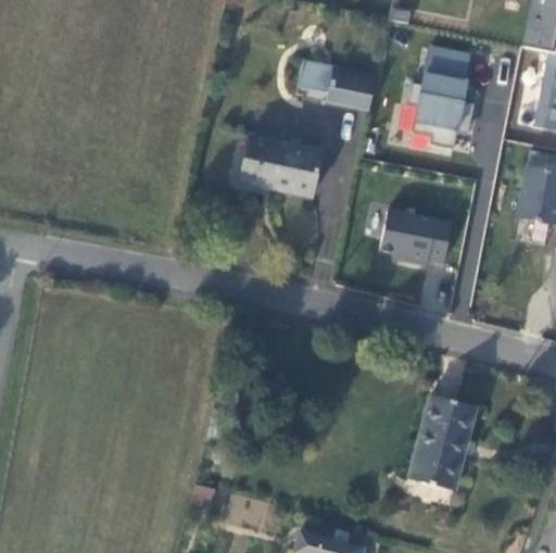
[(555,51),(555,0),(530,0),(521,45),(555,51)]
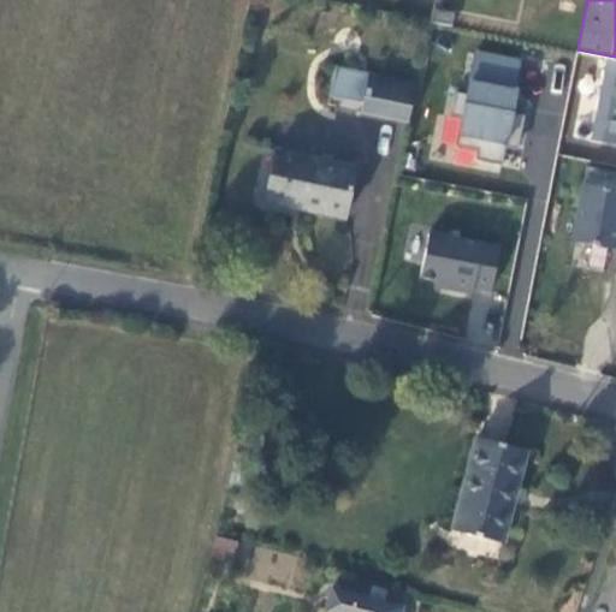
[(430,18),(451,23),(454,11),(432,7),(430,18)]
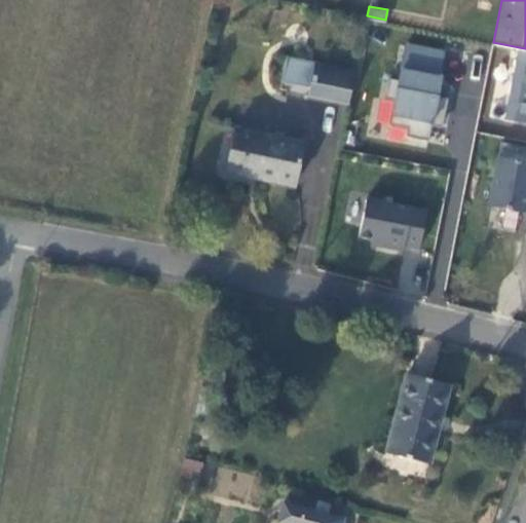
[(390,123),(408,126),(406,137),(426,141),(429,123),(442,126),(448,96),(436,92),(444,49),(406,42),(399,79),(389,77),(385,99),(395,101),(390,123)]
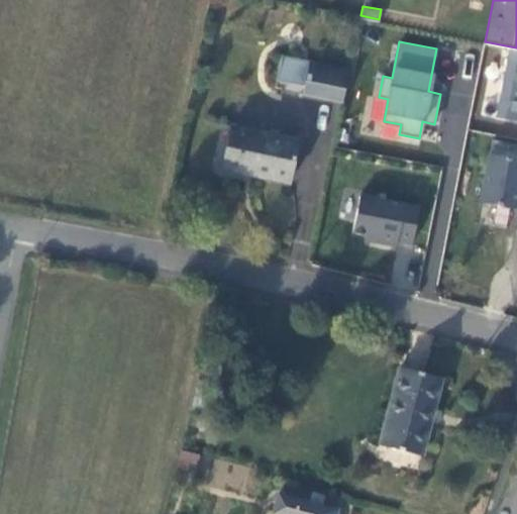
[(497,117),(516,120),(516,52),(510,50),(497,117)]
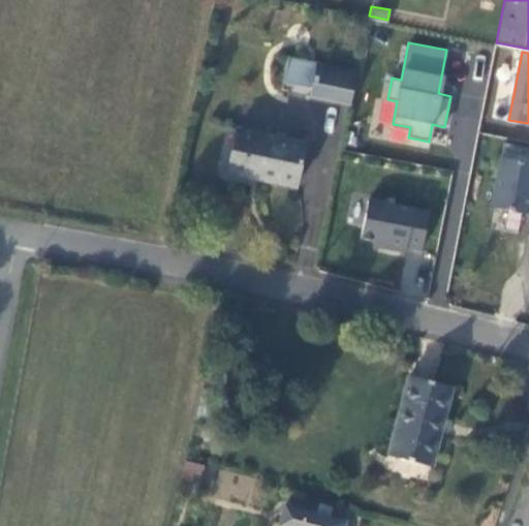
[(283,80),(311,86),(316,61),(288,56),(283,80)]
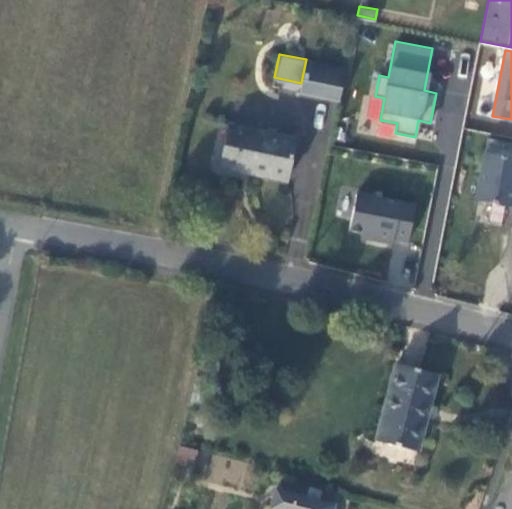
[(306,59),(301,83),(300,90),(339,98),(345,68),(306,59)]
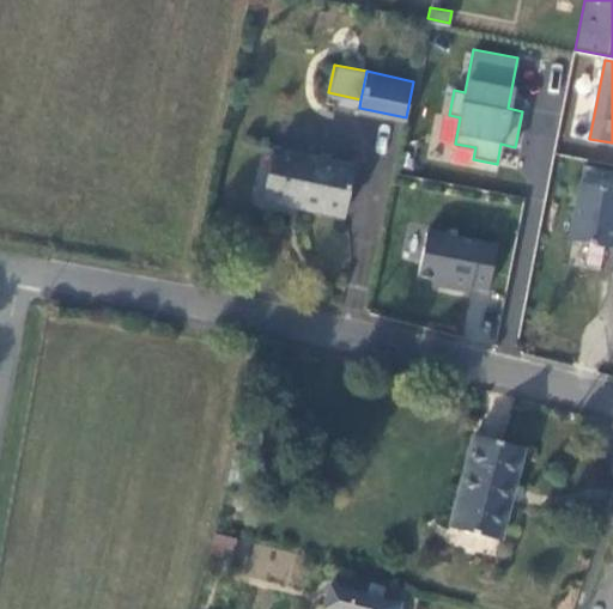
[(343,214),(353,164),(273,146),(262,198),(343,214)]
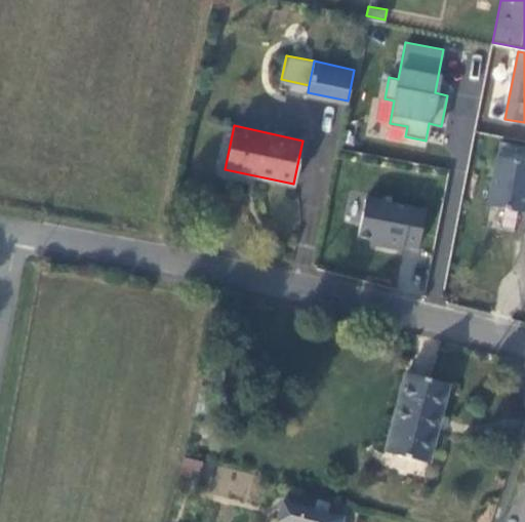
[(524,209),(524,144),(499,139),(487,203),(524,209)]
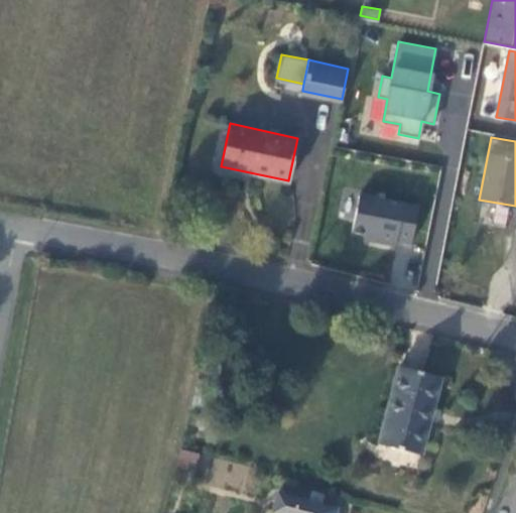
[(351,231),(365,234),(363,239),(395,245),(396,240),(410,243),(418,205),(359,194),(351,231)]
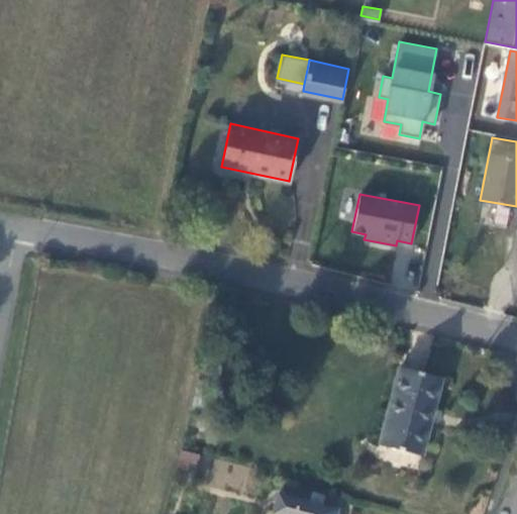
[(420,453),(440,376),(399,365),(379,443),(420,453)]
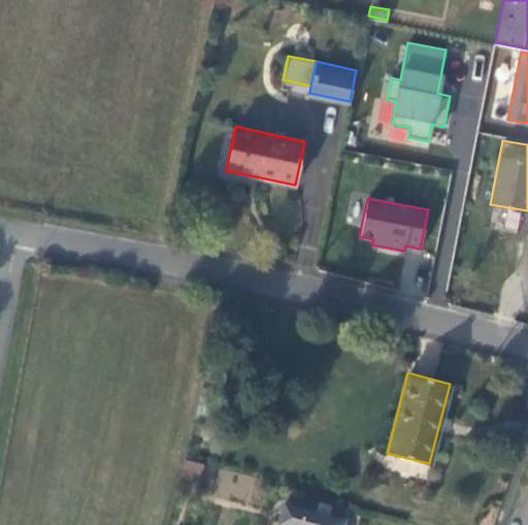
[(180,476),(199,481),(203,462),(185,457),(180,476)]
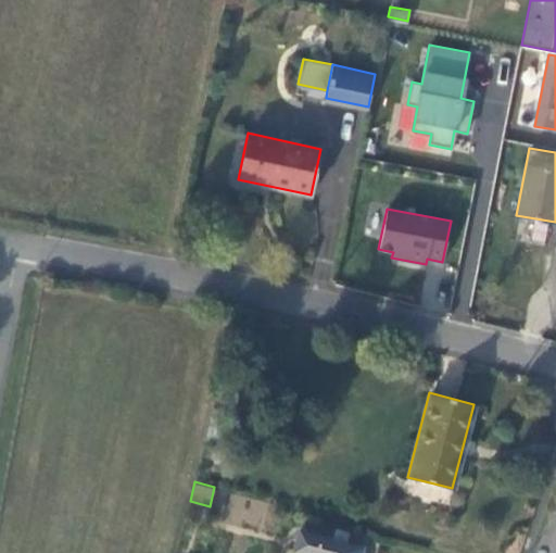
[(293,551),(299,552),(359,552),(363,547),(300,529),(293,551)]
